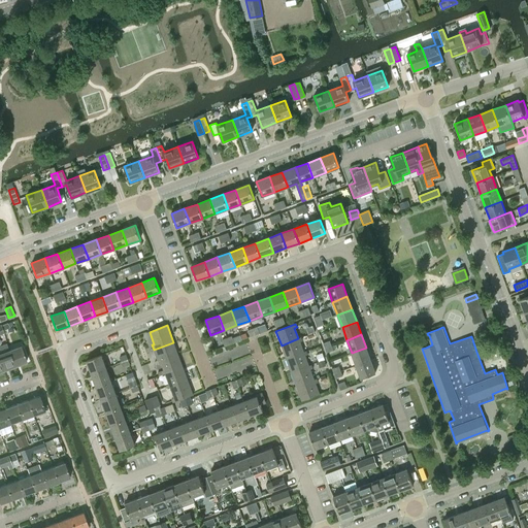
[(300,338),(298,338),(282,345),(287,359),(303,353),(299,341),(302,341),(300,338)]
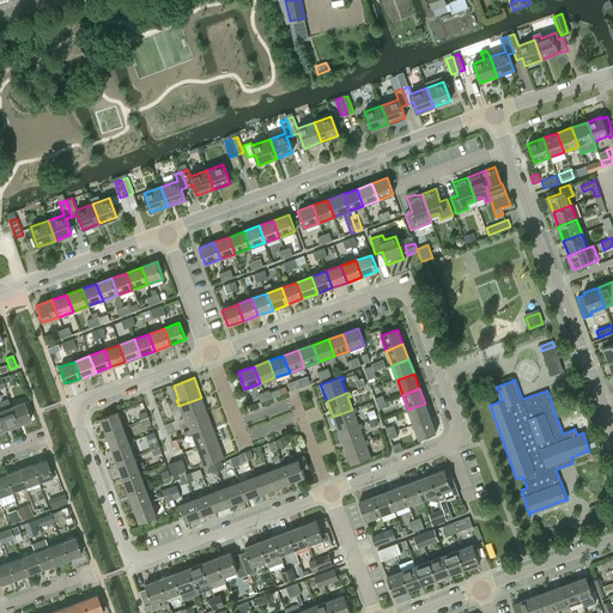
[(186,418),(189,425),(208,418),(201,398),(178,406),(183,418),(186,418)]
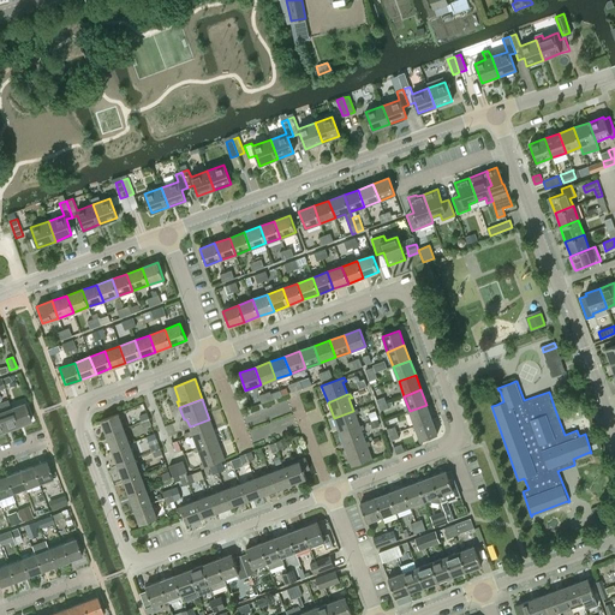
[(7,400),(0,402),(0,421),(4,430),(17,425),(11,408),(7,400)]
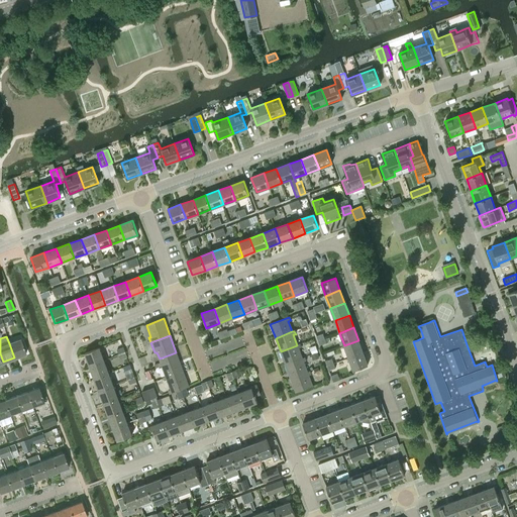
[(9,343),(14,357),(26,353),(20,339),(9,343)]
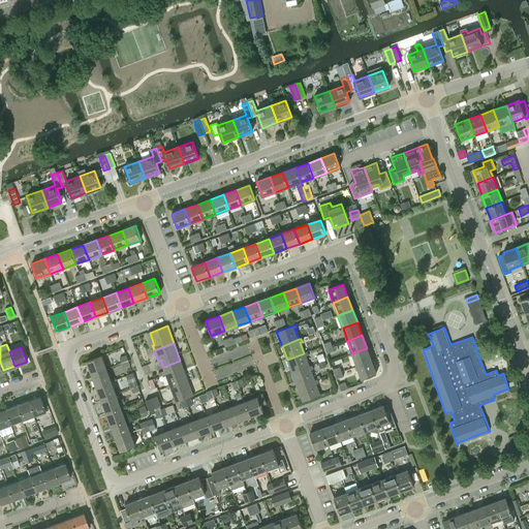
[(371,361),(367,348),(352,353),(356,366),(371,361)]
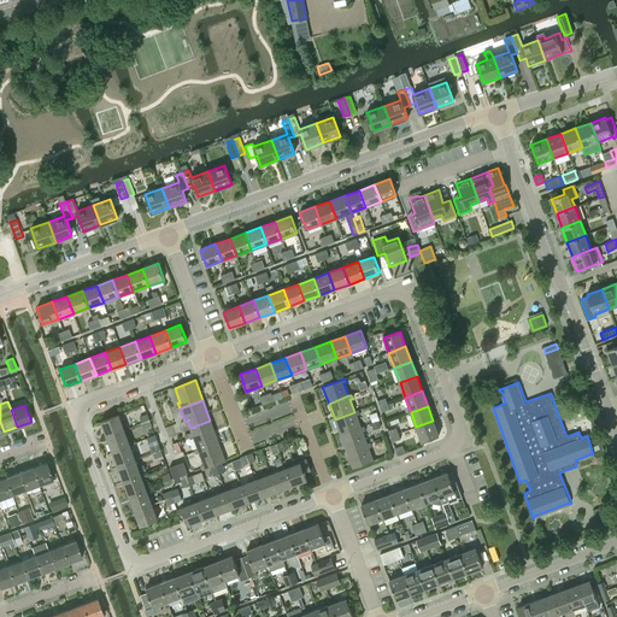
[(357,411),(354,412),(335,419),(341,435),(360,428),(357,416),(359,415),(357,411)]
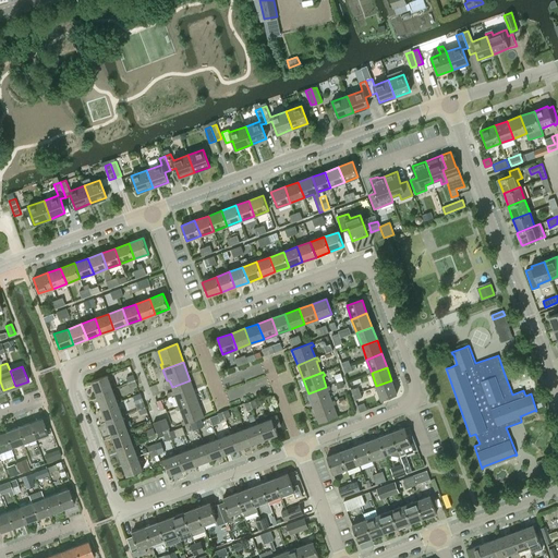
[(340,372),(334,374),(337,381),(343,379),(340,372)]
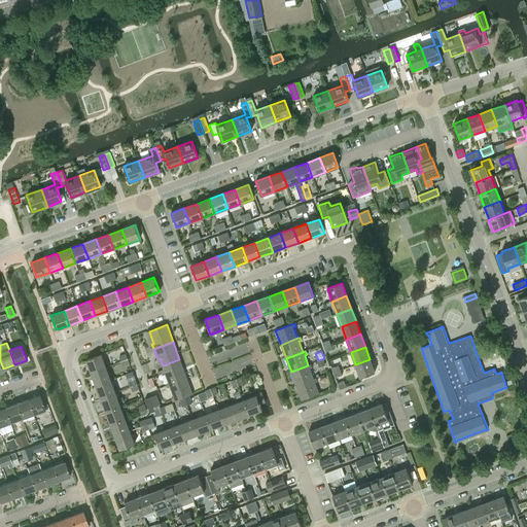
[(86,359),(92,373),(106,367),(101,354),(86,359)]
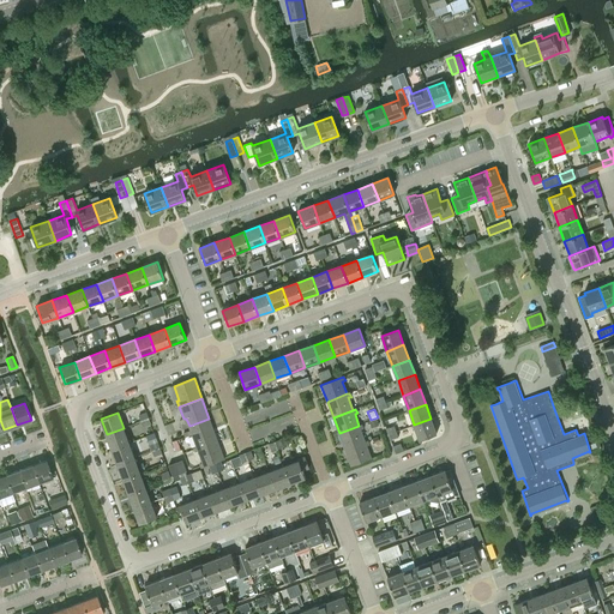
[(194,447),(217,439),(209,419),(190,426),(191,429),(188,431),(190,435),(192,434),(197,446),(194,447)]
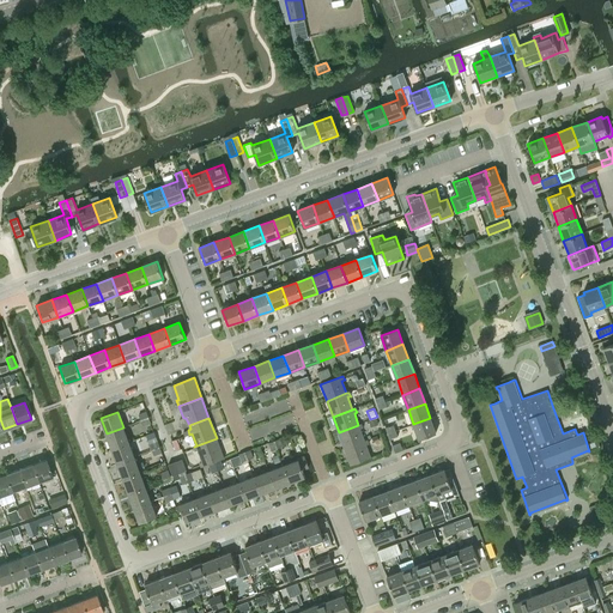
[(430,418),(413,424),(419,439),(436,434),(430,418)]
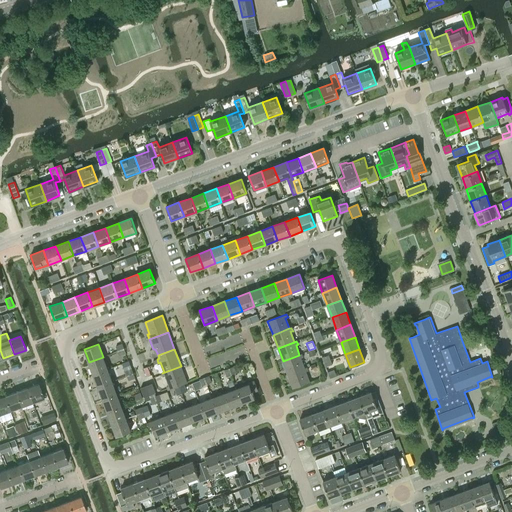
[(301,354),(299,355),(283,361),(288,375),(304,369),(300,358),(303,358),(301,354)]
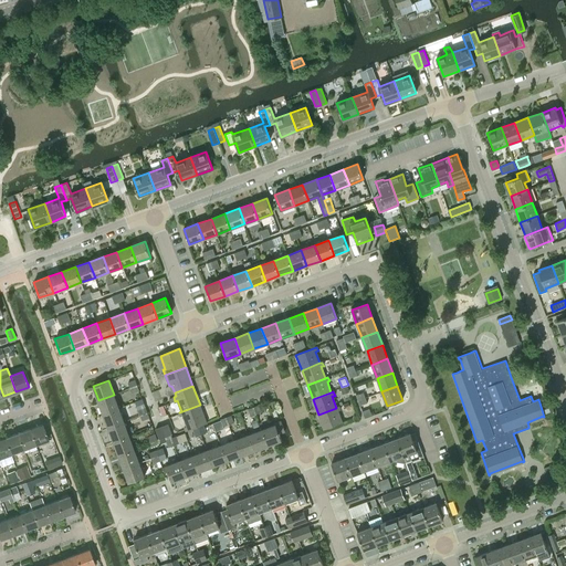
[(103,413),(119,408),(114,395),(98,400),(103,413)]
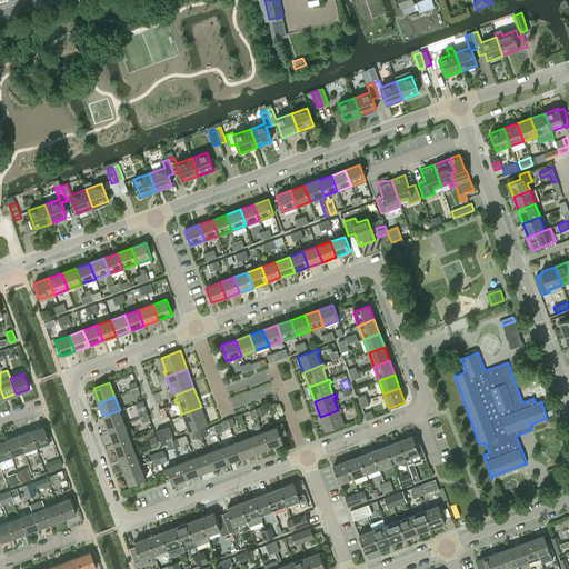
[(201,407),(180,415),(181,419),(183,418),(188,428),(186,429),(187,433),(208,426),(201,407)]
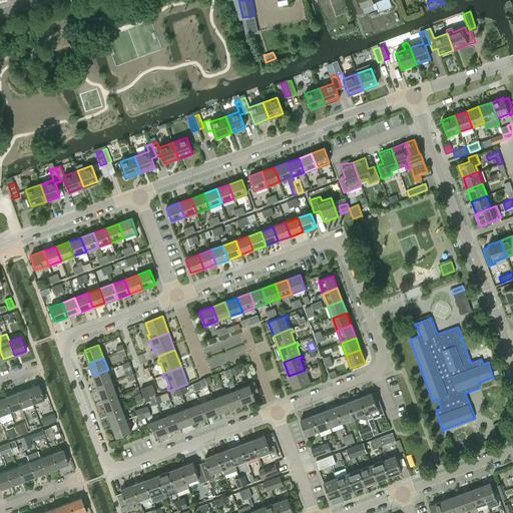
[(305,370),(289,376),(294,389),(311,383),(307,373),(308,372),(307,369),(305,370)]
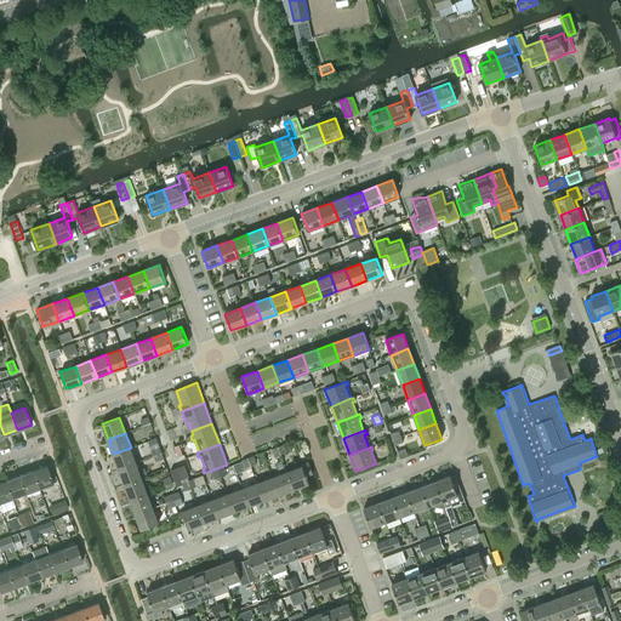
[(119,469),(136,462),(131,448),(113,454),(119,469)]
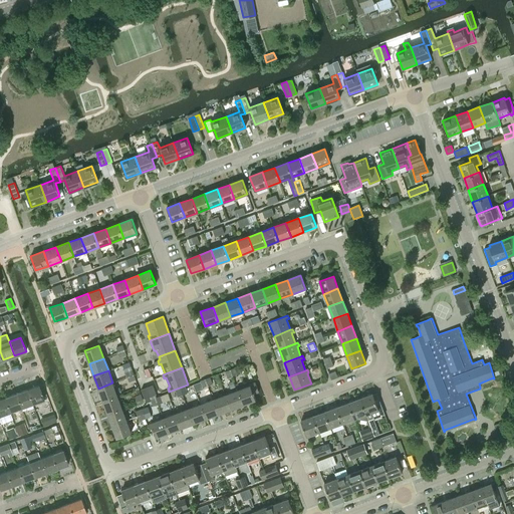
[(103,401),(117,396),(112,382),(98,389),(103,401)]
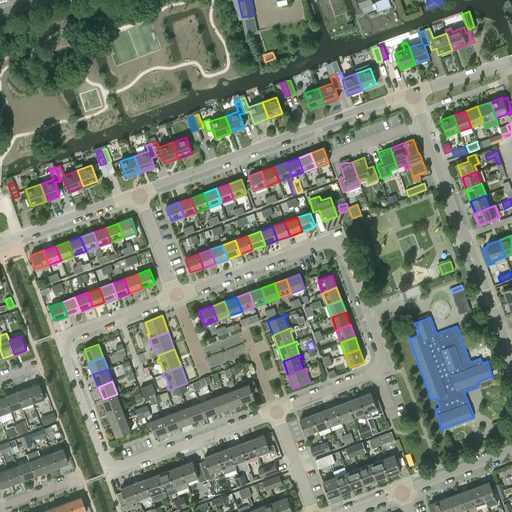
[(237,389),(242,403),(254,398),(252,392),(258,390),(254,381),(248,383),(249,385),(237,389)]
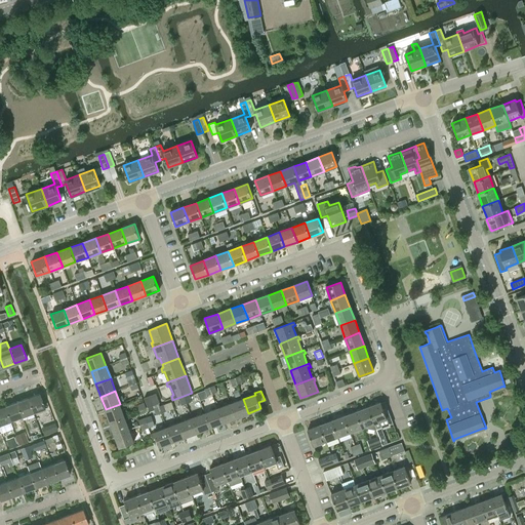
[(159,405),(160,405),(159,402),(160,402),(156,393),(144,397),(148,407),(153,405),(154,407),(159,405)]
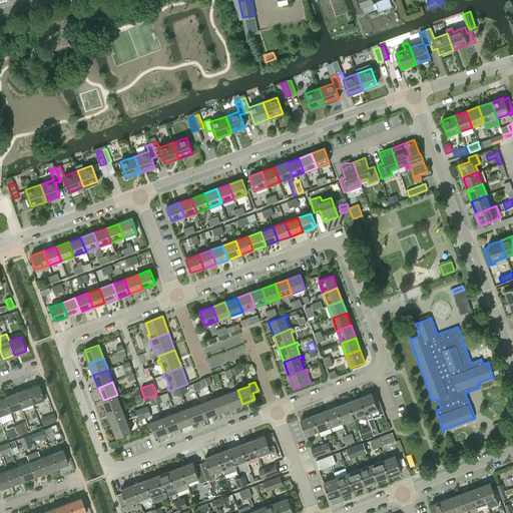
[(39,385),(27,389),(32,403),(44,399),(39,385)]
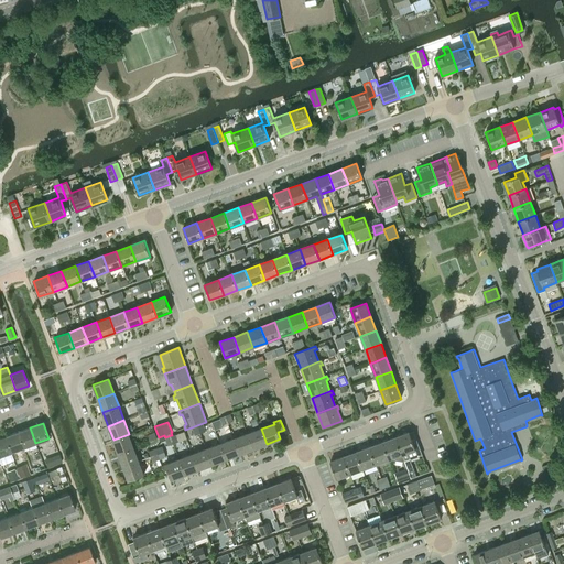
[(35,443),(30,427),(18,432),(23,448),(35,443)]
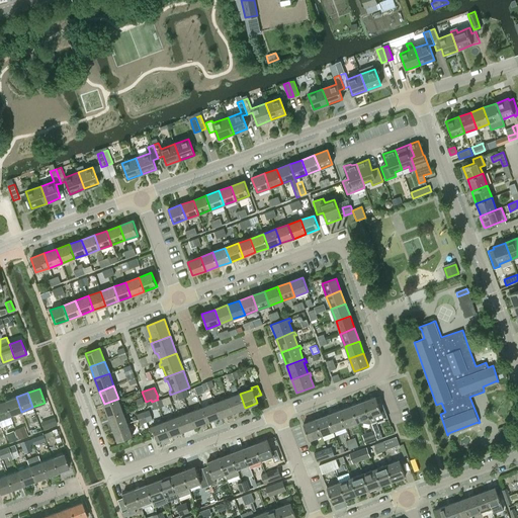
[(227,399),(233,413),(245,408),(240,394),(227,399)]
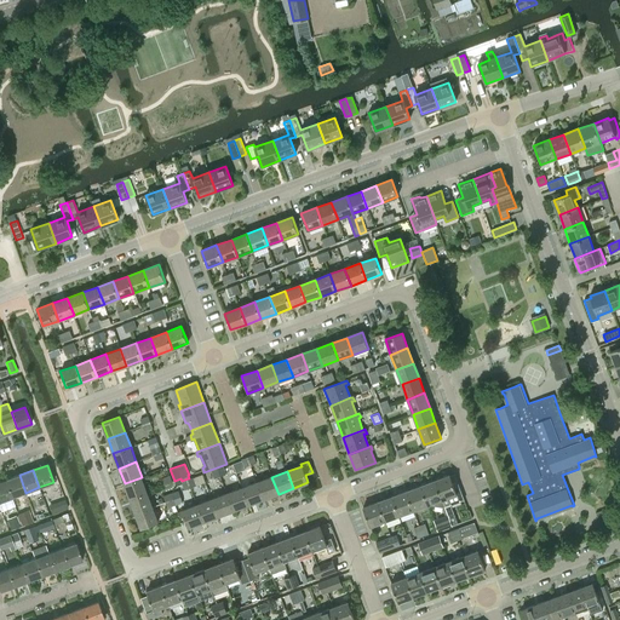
[(451,475),(435,481),(445,507),(452,505),(449,498),(458,494),(457,493),(460,492),(460,491),(454,474),(451,475)]
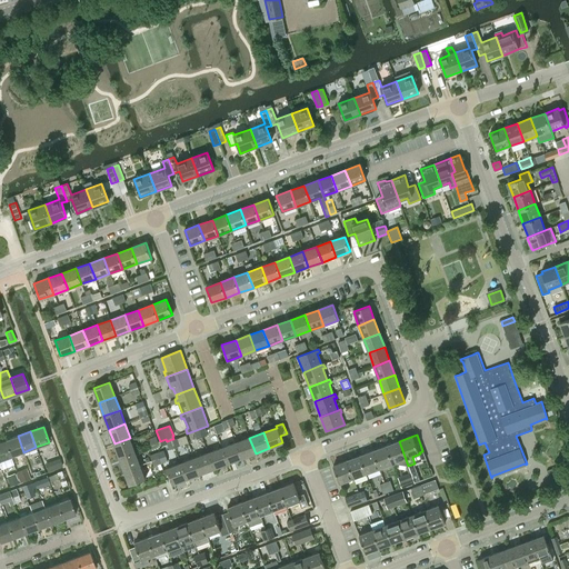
[(10,457),(23,452),(18,436),(5,441),(10,457)]
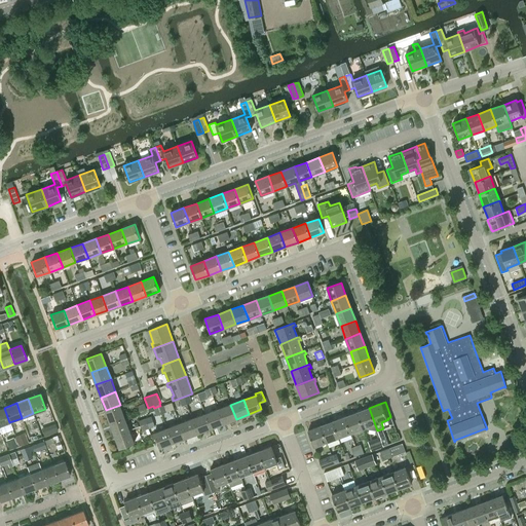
[(110,422),(124,417),(120,405),(106,410),(110,422)]
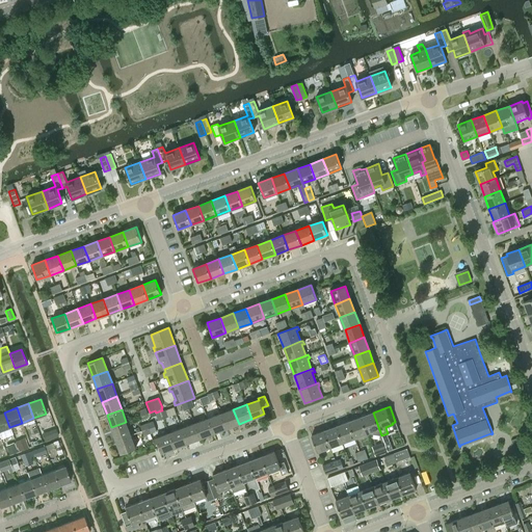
[(220,414),(225,428),(239,424),(233,409),(220,414)]
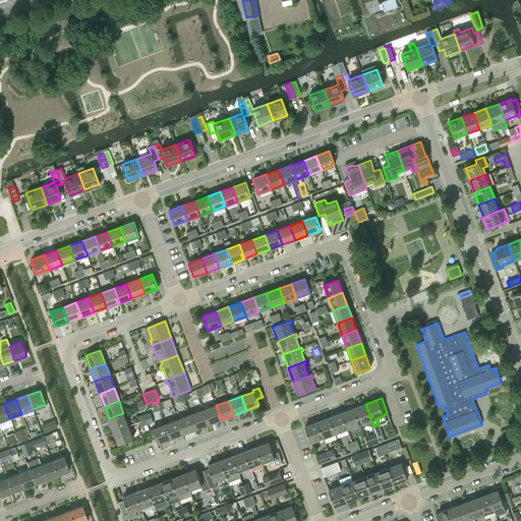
[(0,421),(9,418),(4,404),(0,405),(0,421)]
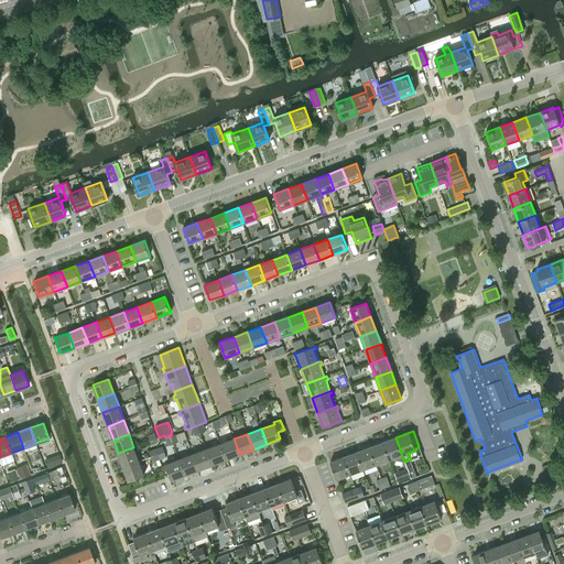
[(396,437),(383,442),(390,459),(396,457),(397,461),(403,462),(404,462),(396,437)]
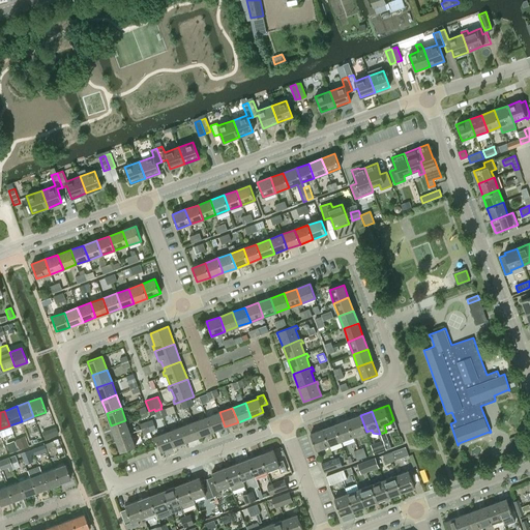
[(207,417),(212,432),(225,427),(219,412),(207,417)]
